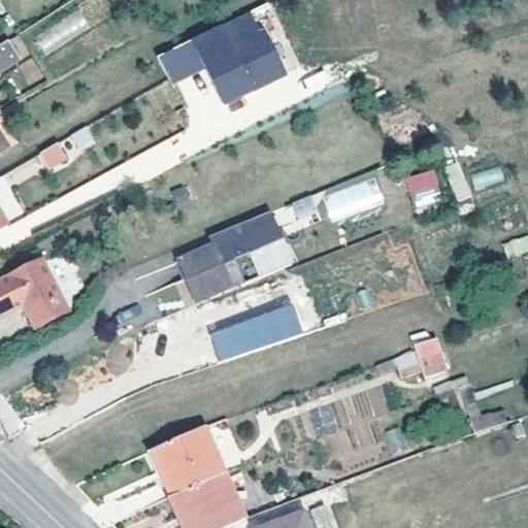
[(192,42),(223,105),(282,77),(252,13),(192,42)]
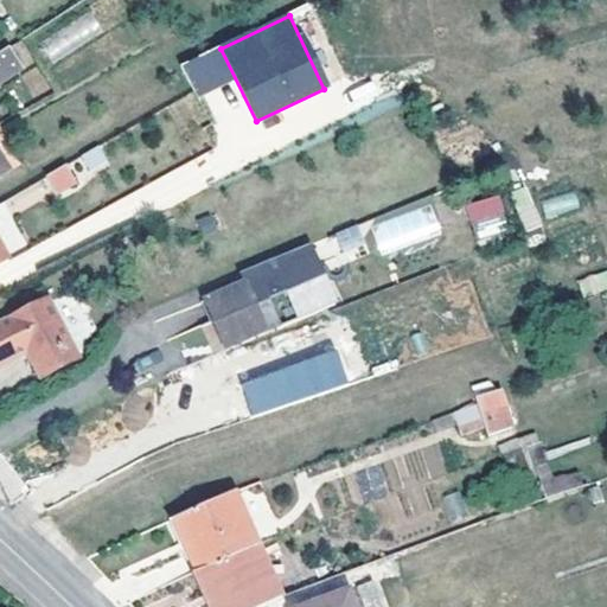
[(13,56),(0,63),(0,91),(24,76),(13,56)]
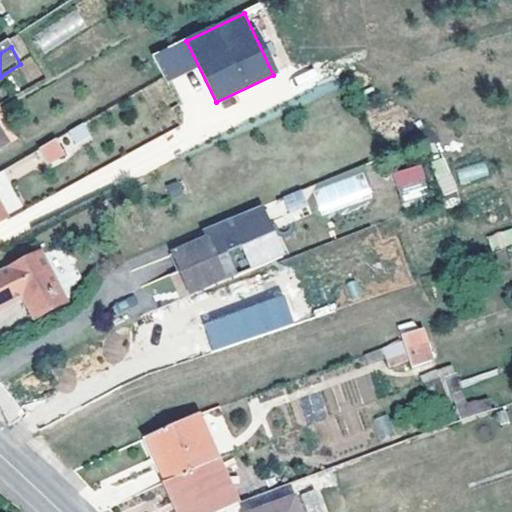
[(74,146),(92,138),(85,122),(67,130),(74,146)]
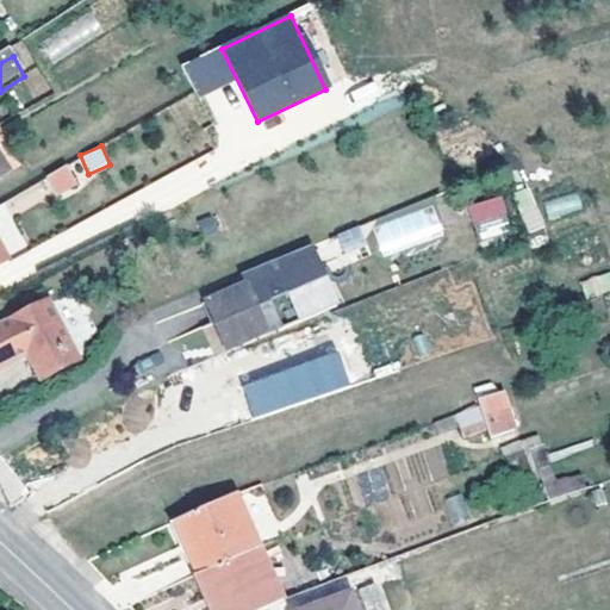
[(198,160),(68,229),(79,249),(209,180),(198,160)]
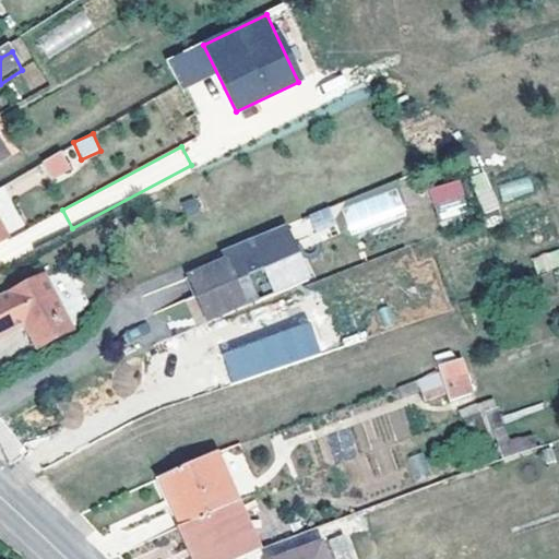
[(58,153),(39,164),(49,179),(67,169),(58,153)]
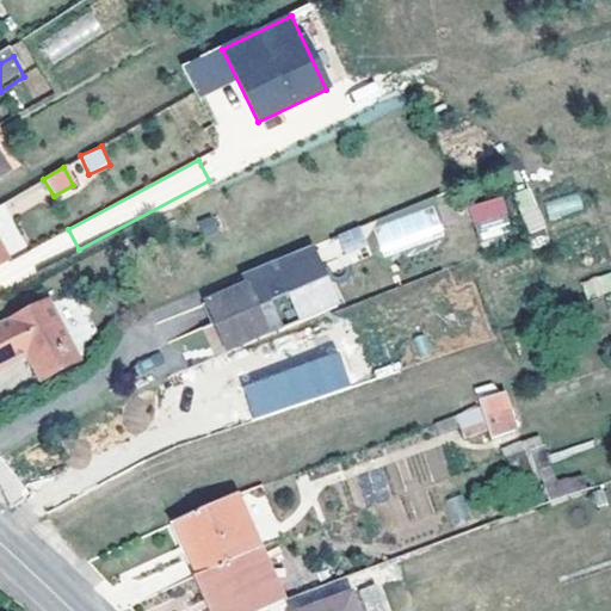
[(513,195),(530,234),(544,227),(529,187),(513,195)]
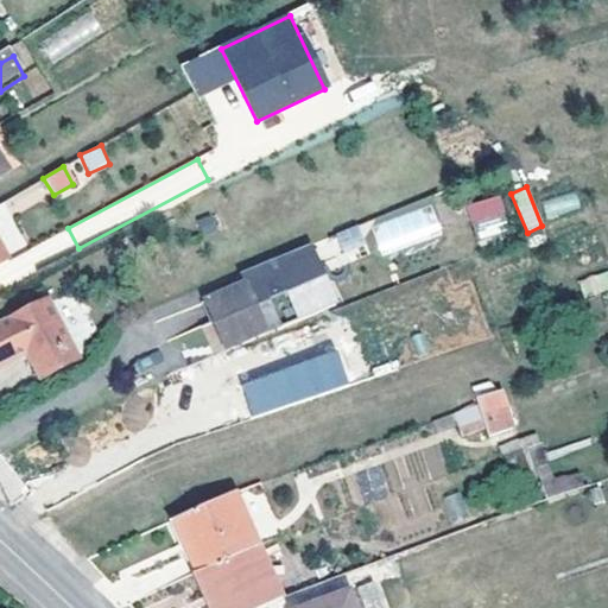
[(542,201),(545,217),(581,209),(577,191),(542,201)]
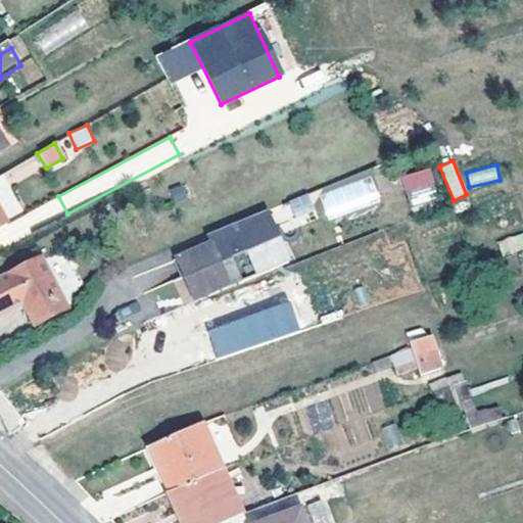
[(400,176),(411,206),(438,197),(428,167),(400,176)]
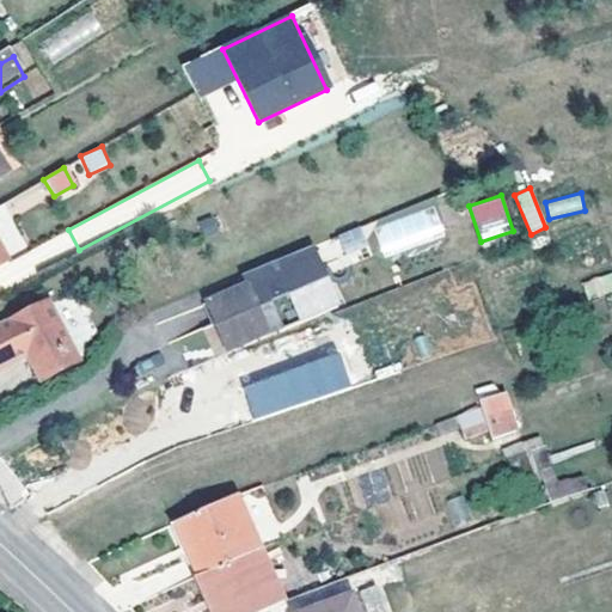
[(329,271),(371,255),(359,226),(317,243),(329,271)]
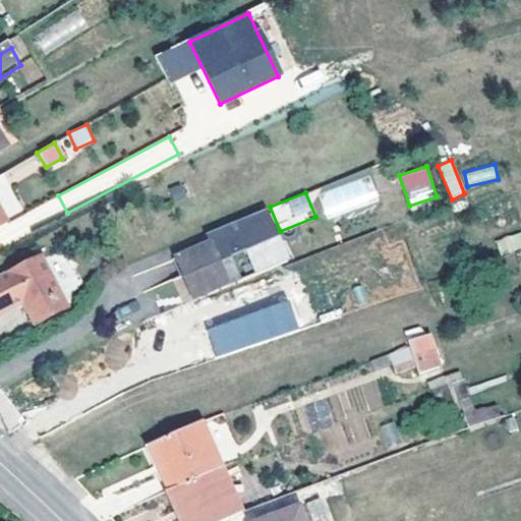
[(207,236),(211,245),(218,264),(228,259),(237,281),(238,284),(287,264),(266,212),(207,236)]
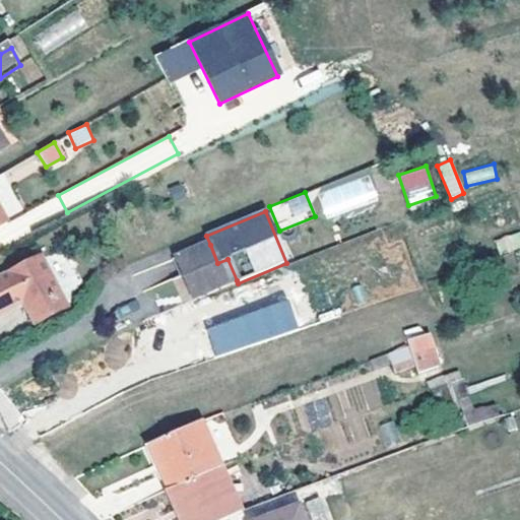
[(519,232),(495,238),(499,253),(519,248),(519,232)]
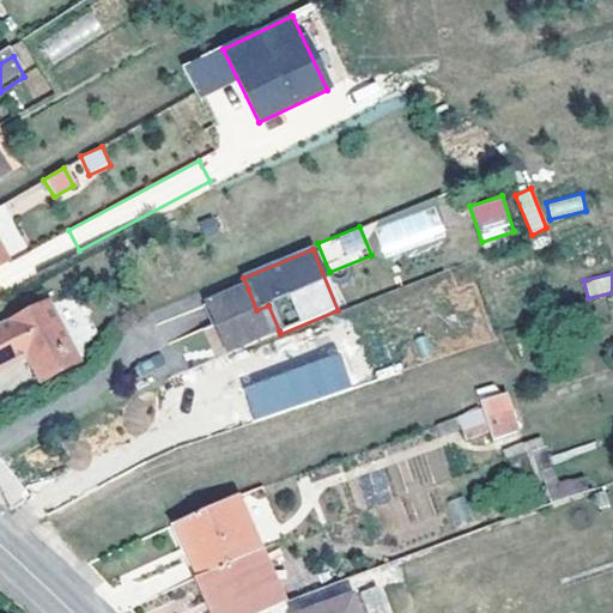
[(256,310),(248,289),(210,304),(229,351),(279,331),(268,305),(256,310)]
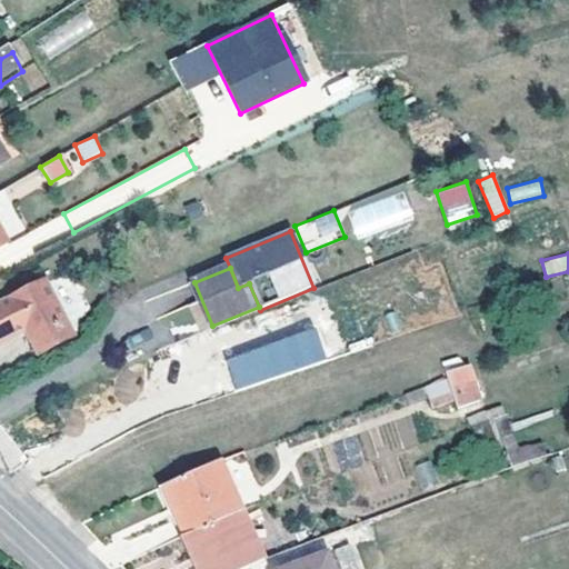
[(0,346),(23,336),(26,342),(63,325),(46,292),(0,315),(0,346)]
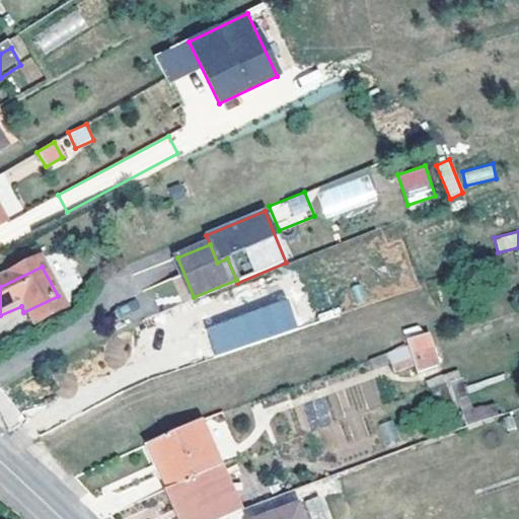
[(119,327),(157,310),(150,293),(112,309),(119,327)]
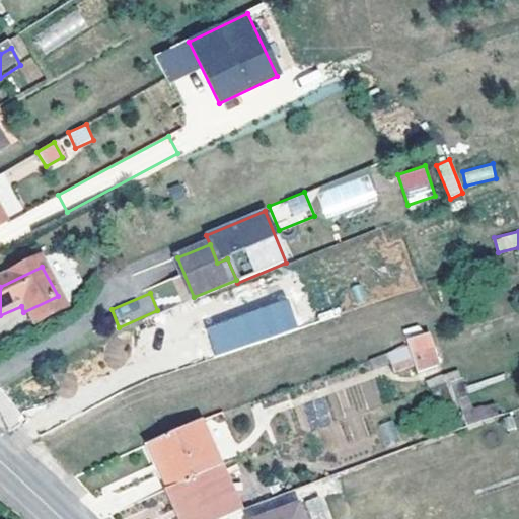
[(58,296),(23,312),(33,326),(64,311),(58,296)]
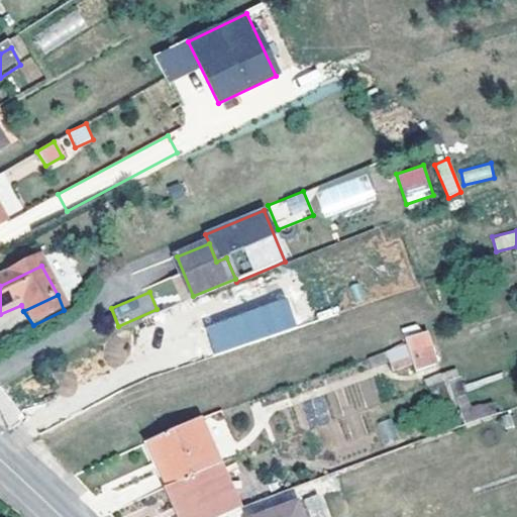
[(200,332),(210,360),(291,333),(282,305),(200,332)]
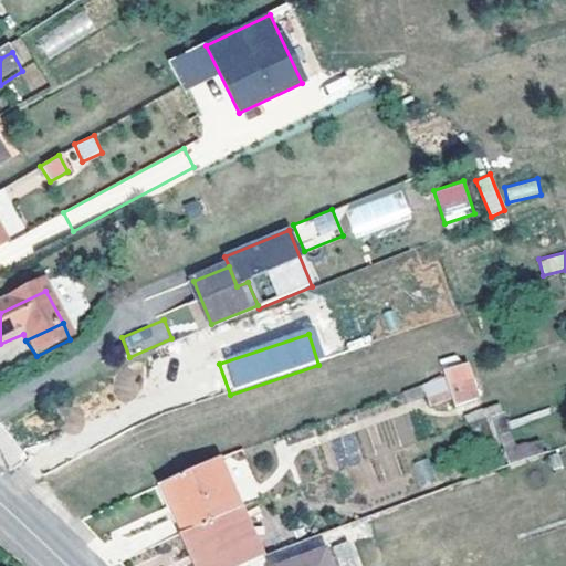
[(453,405),(479,397),(468,360),(443,368),(453,405)]
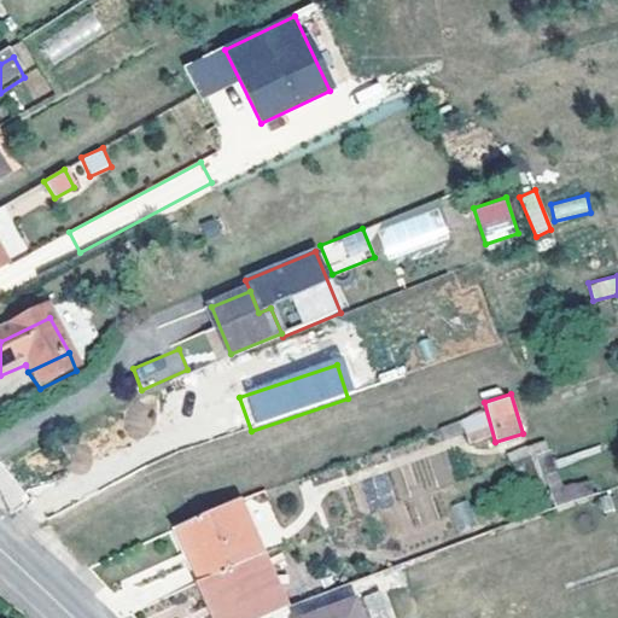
[(483,409),(459,420),(471,445),(495,435),(483,409)]
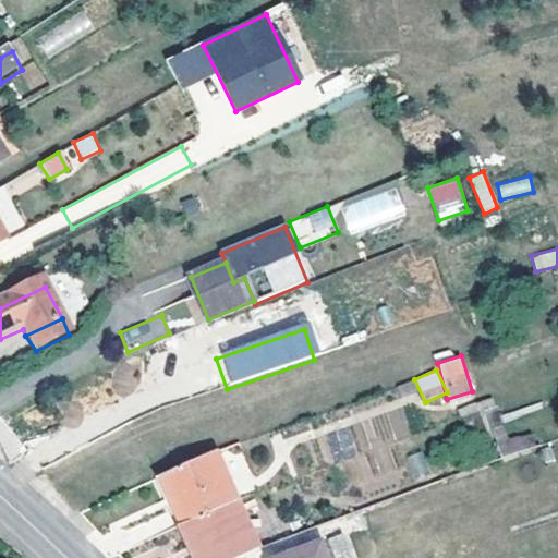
[(493,398),(458,409),(465,431),(488,424),(498,457),(534,446),(530,432),(506,439),(493,398)]
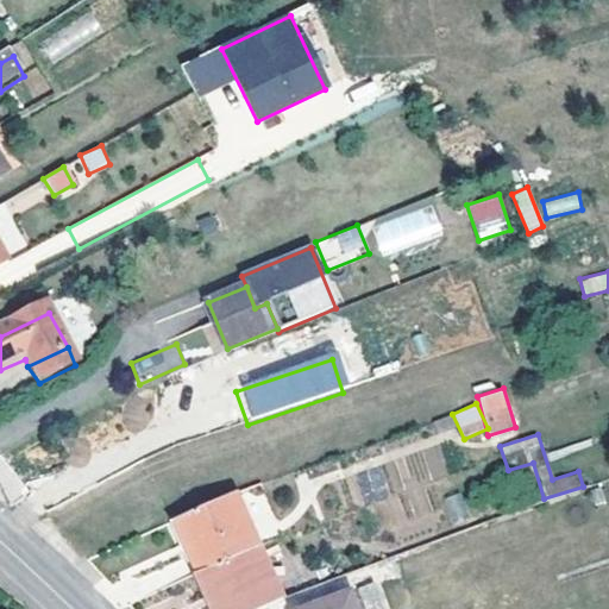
[(258,539),(275,535),(262,483),(245,488),(258,539)]
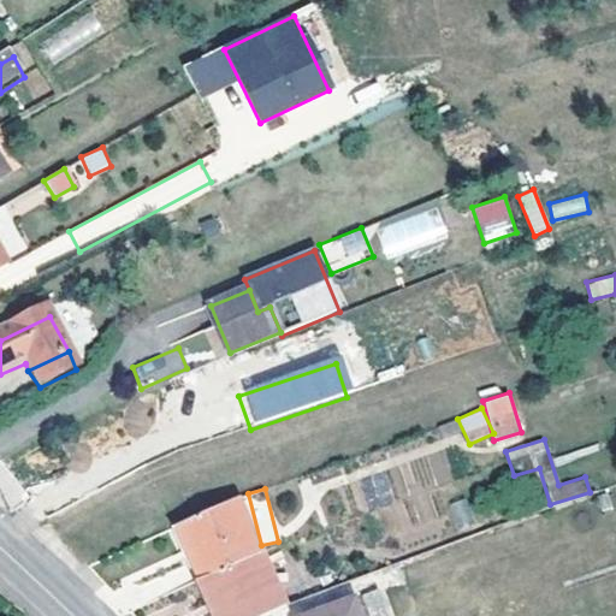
[(465,498),(449,504),(456,526),(473,520),(465,498)]
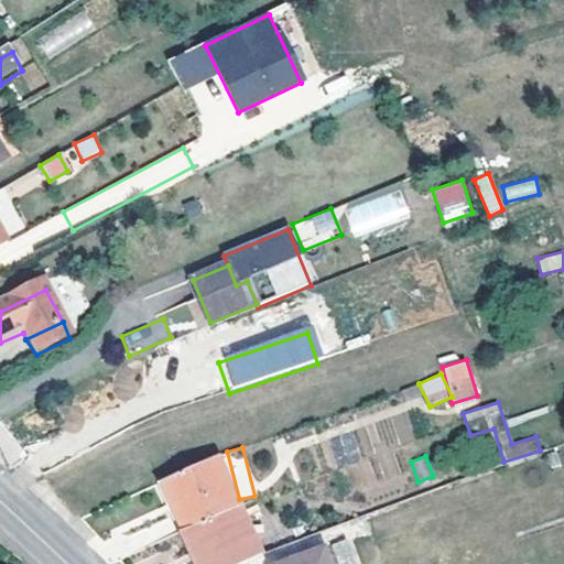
[(214,458),(160,484),(181,530),(182,532),(237,505),(214,458)]
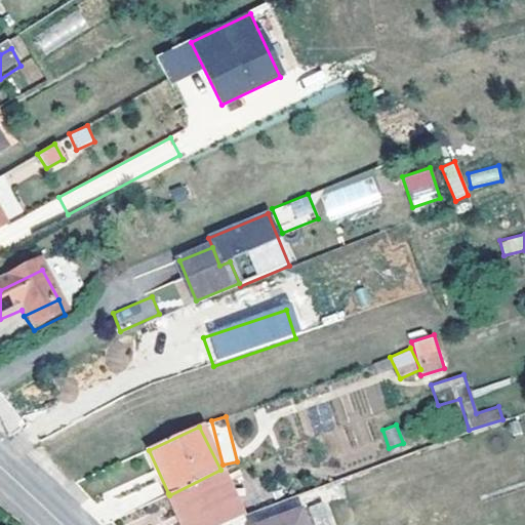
[(220,524),(242,516),(220,470),(169,495),(183,524),(220,524)]
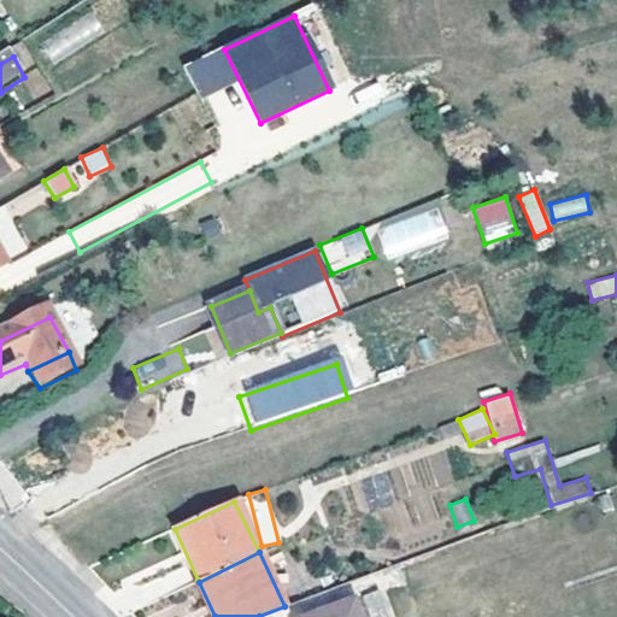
[(385,616),(372,591),(310,616),(385,616)]
